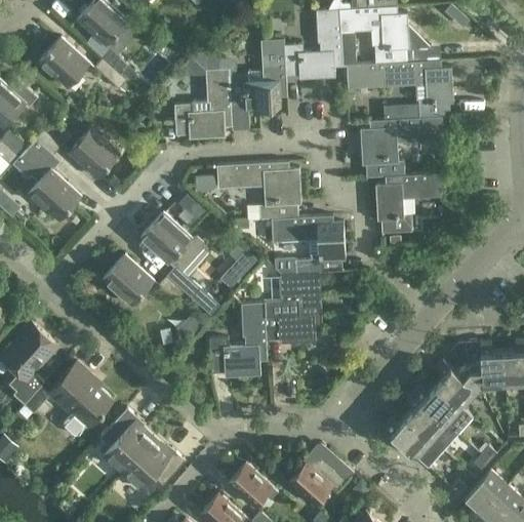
[(106,45),(127,22),(104,0),(93,0),(77,19),(106,45)]
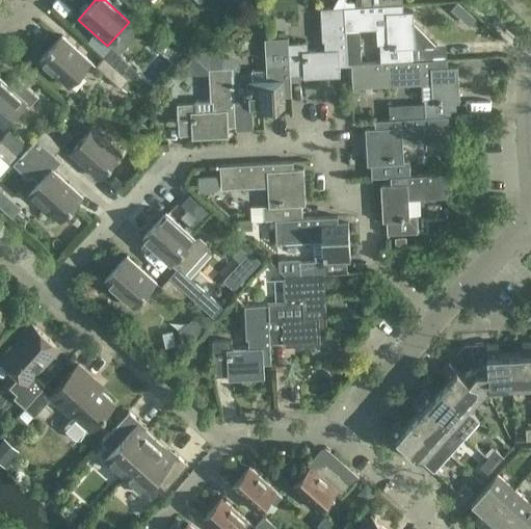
[(359,0),(360,9),(391,7),(390,0),(359,0)]
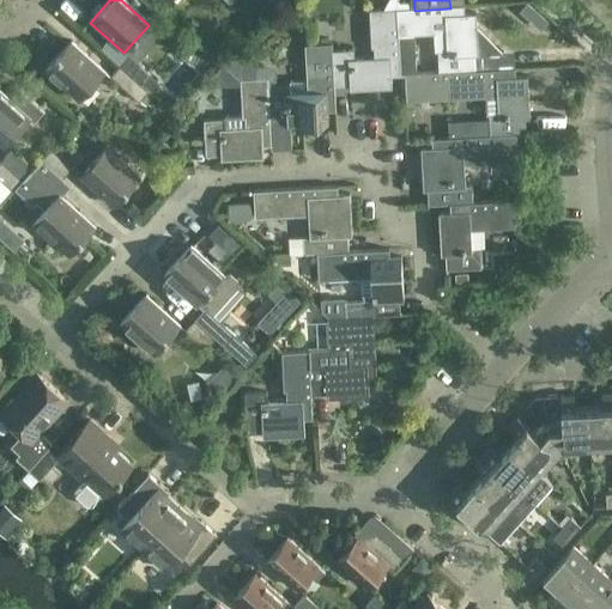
[(533,31),(544,22),(525,5),(515,14),(533,31)]
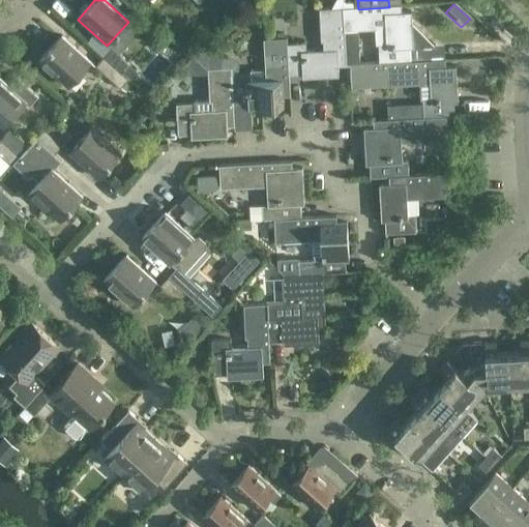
[(400,6),(389,7),(358,9),(341,10),(343,33),(374,31),(375,47),(377,47),(378,64),(434,62),(433,47),(412,48),(410,13),(400,13),(400,6)]
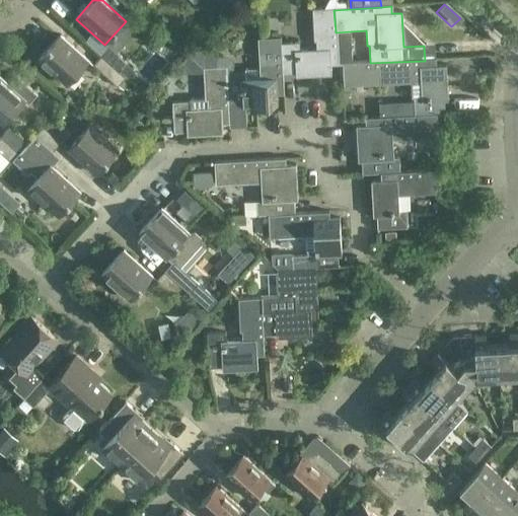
[(298,45),(280,46),(282,76),(295,75),(295,78),(330,77),(330,67),(337,66),(336,32),(334,10),(311,11),(312,44),(315,44),(315,52),(299,53),(298,45)]
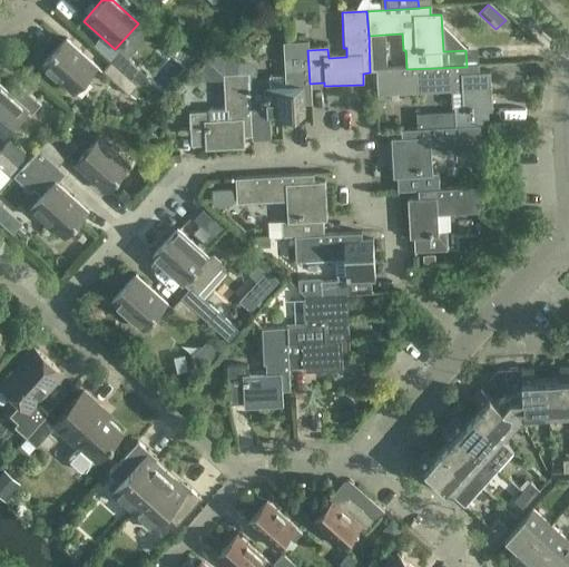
[(75,96),(97,69),(66,40),(42,67),(75,96)]
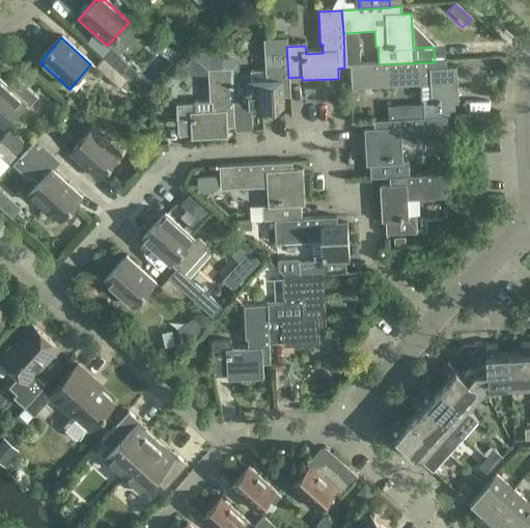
[(249,76),(230,77),(232,108),(246,107),(246,111),(282,109),(282,99),(289,99),(288,78),(286,47),(286,40),(262,42),(265,75),(267,75),(267,83),(250,84),(249,76)]
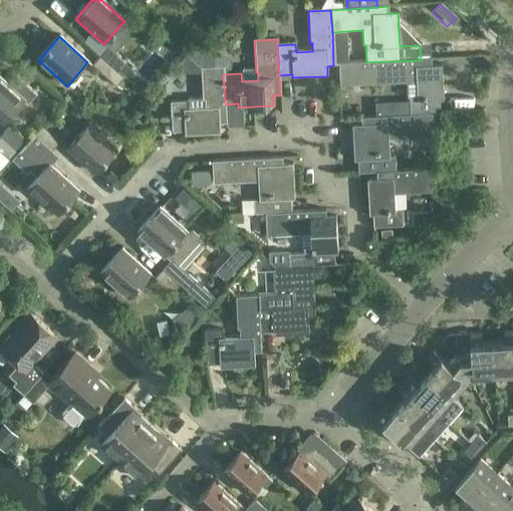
[(118,73),(126,64),(108,48),(100,57),(118,73)]
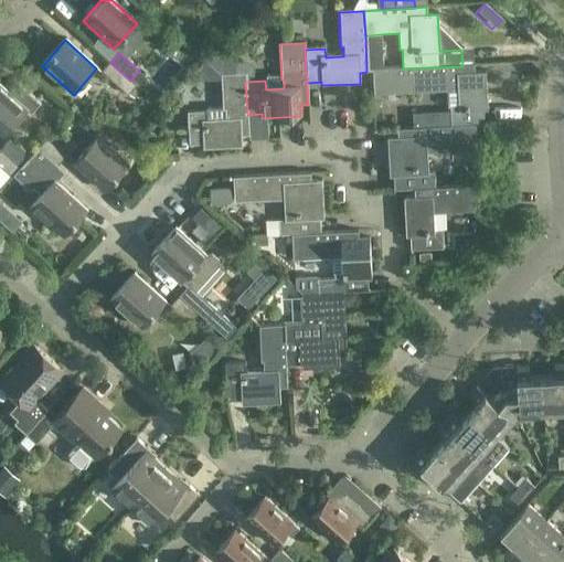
[(137,86),(130,81),(110,63),(102,73),(128,96),(137,86)]
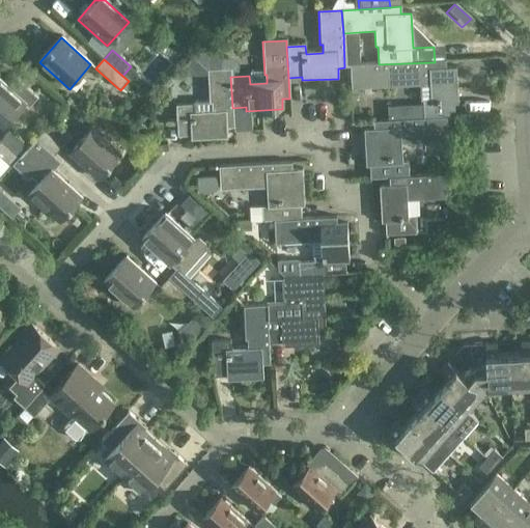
[(445,61),(435,62),(410,63),(387,64),(379,64),(372,65),(350,66),(351,89),(373,87),(388,87),(388,88),(421,86),(421,84),(429,84),(430,101),(422,102),(423,120),(446,118),(454,118),(453,105),(457,105),(455,68),(445,68),(445,61)]
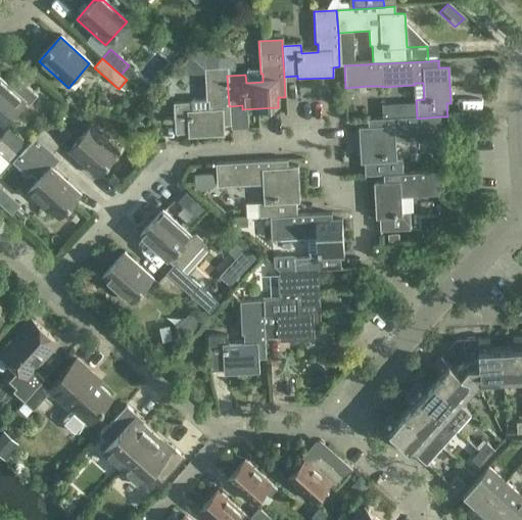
[(173,105),(173,120),(164,120),(165,128),(174,128),(174,136),(187,135),(188,139),(223,137),(223,127),(230,127),(229,106),(227,76),(227,69),(226,69),(226,63),(214,63),(214,71),(203,71),(205,103),(207,103),(207,111),(191,111),(191,104),(173,105)]
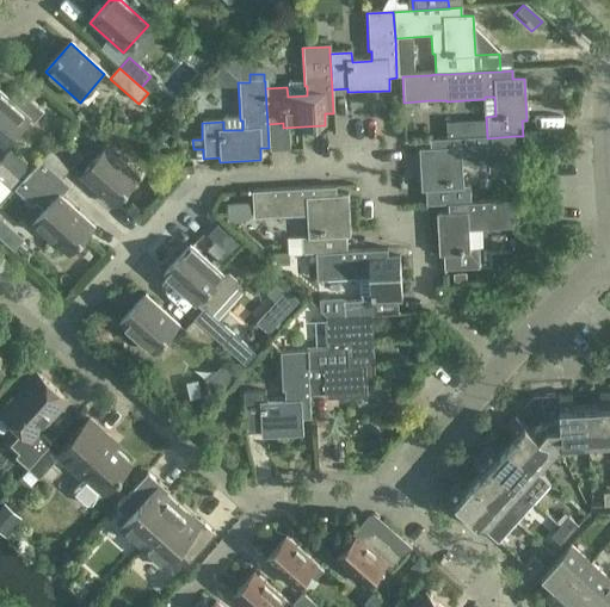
[(18,91),(8,100),(0,92),(0,143),(5,148),(30,122),(32,124),(42,112),(18,91)]
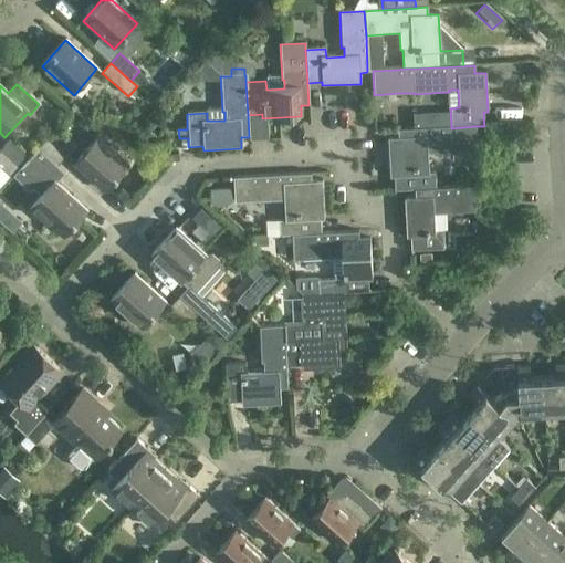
[(394,193),(414,191),(436,189),(435,174),(428,175),(427,154),(477,152),(475,126),(451,128),(397,131),(398,138),(387,139),(389,178),(394,178),(394,193)]
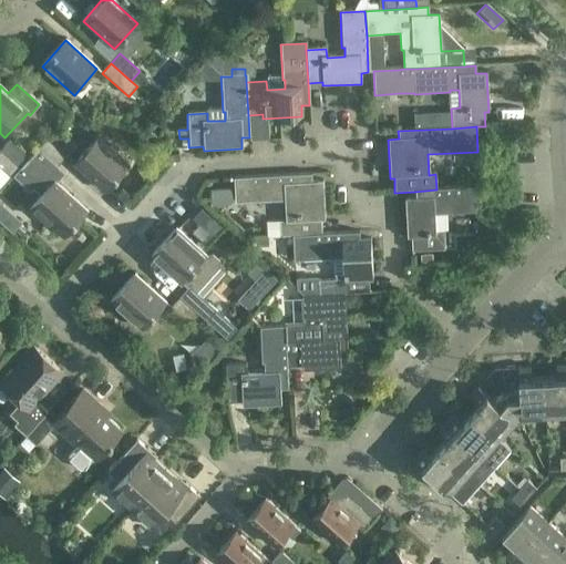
[(105,193),(129,166),(96,139),(74,164),(105,193)]
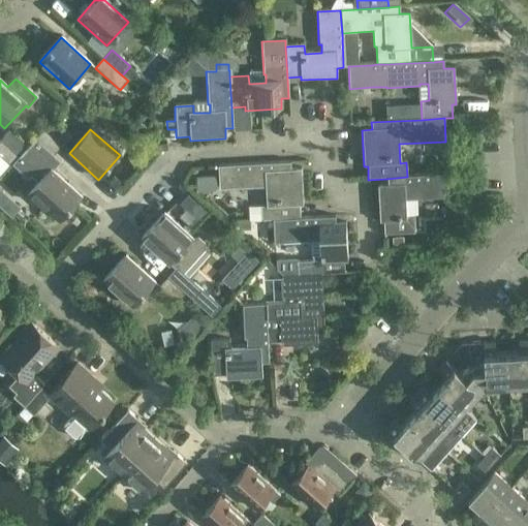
[(43,131),(35,140),(54,156),(62,147),(43,131)]
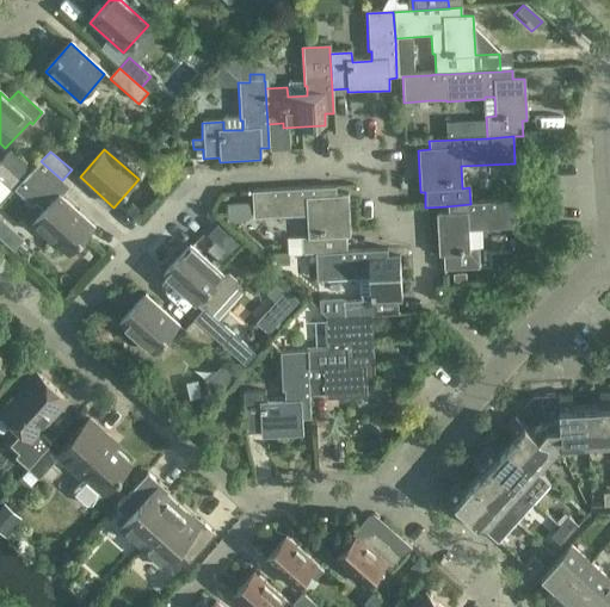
[(10,153),(1,163),(23,183),(31,172),(10,153)]
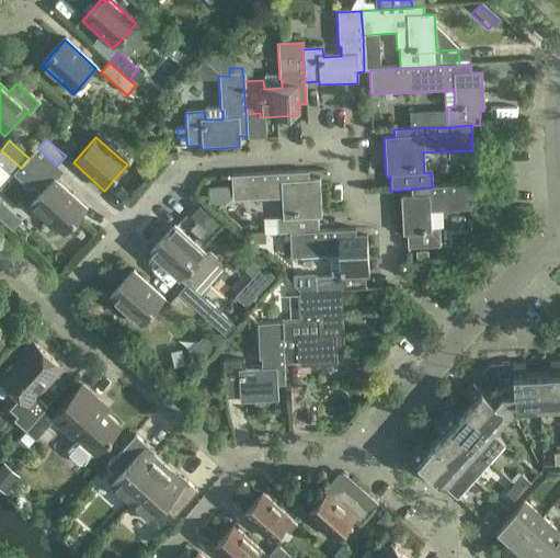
[(37,148),(29,158),(48,175),(57,166),(37,148)]
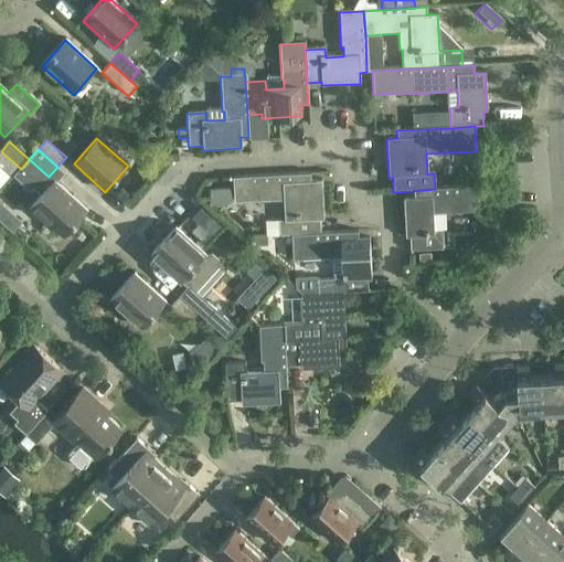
[(21,169),(1,151),(0,151),(0,169),(11,179),(21,169)]
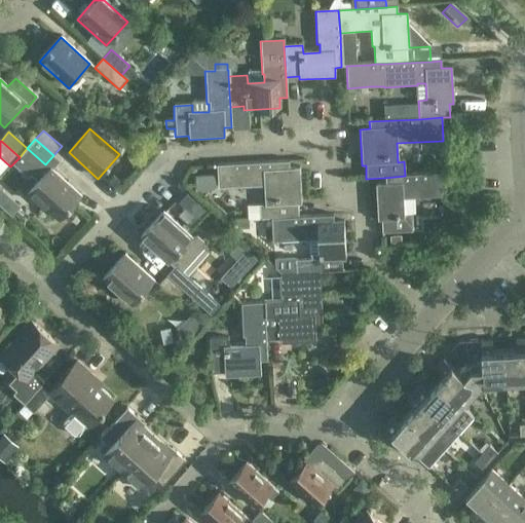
[(60,221),(81,196),(45,164),(27,148),(20,157),(33,170),(29,175),(38,183),(29,193),(60,221)]
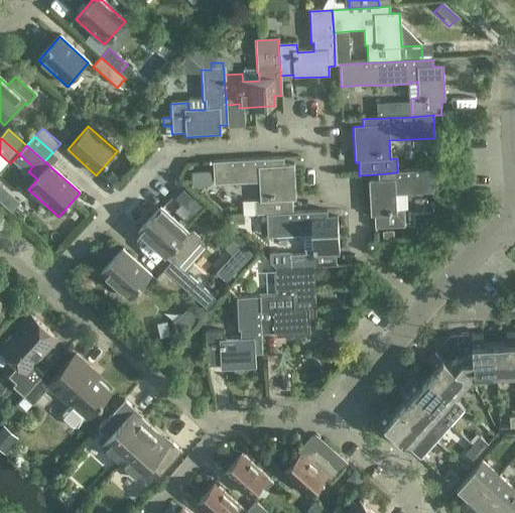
[(254,216),(270,216),(292,214),(291,201),(295,201),(293,165),(283,166),(283,159),(212,162),(213,185),(258,183),(259,202),(254,202),(254,216)]
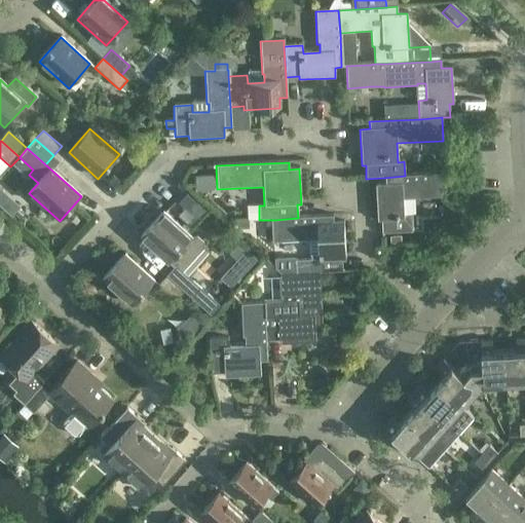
[(405,176),(384,178),(385,185),(375,185),(377,222),(380,221),(381,234),(412,233),(411,214),(404,215),(403,197),(411,197),(411,199),(444,197),(443,174),(405,176)]
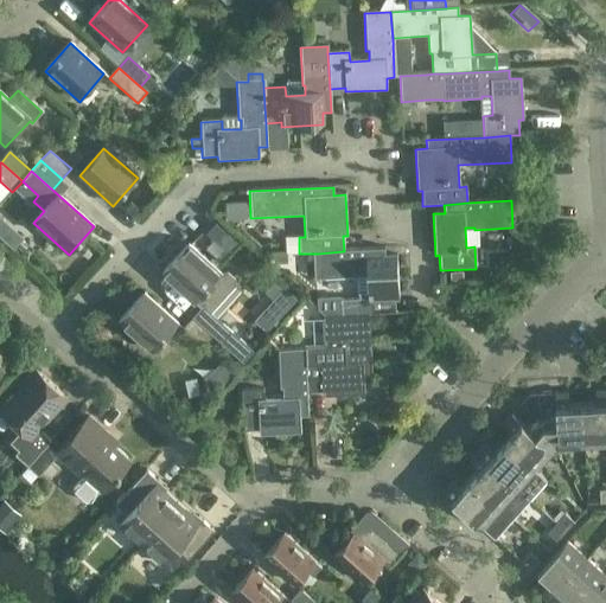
[(193,243),(216,263),(237,241),(216,220),(193,243)]
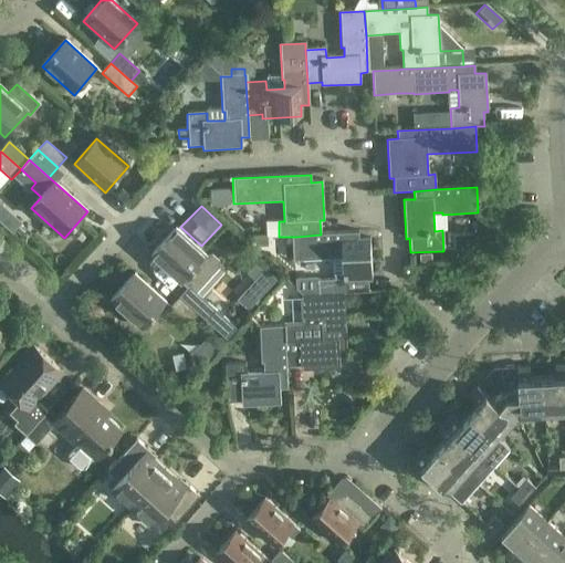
[(184,283),(188,288),(196,293),(218,268),(218,262),(212,257),(207,257),(175,229),(152,254),(184,283)]
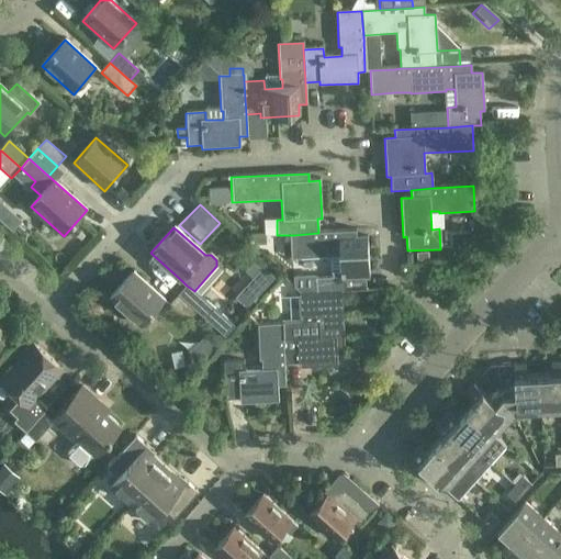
[(356,232),(318,233),(294,235),(295,259),(329,258),(329,256),(339,255),(340,274),(332,274),(333,293),(341,293),(366,291),(365,277),(369,277),(367,238),(356,239),(356,232)]
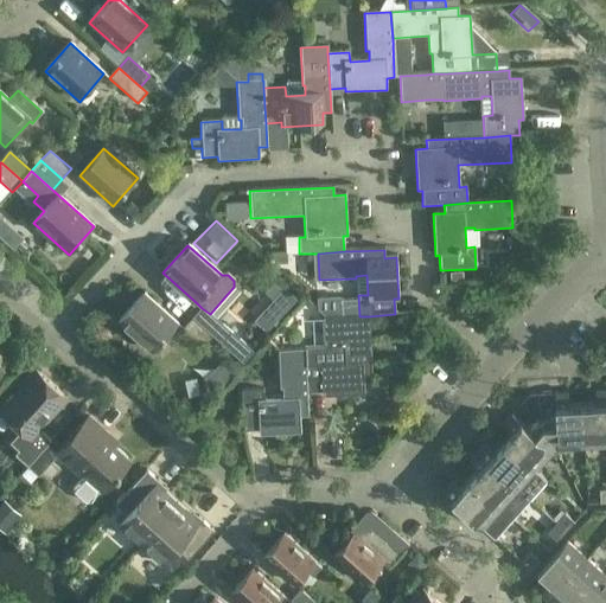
[(307,267),(317,267),(316,255),(306,256),(307,267)]
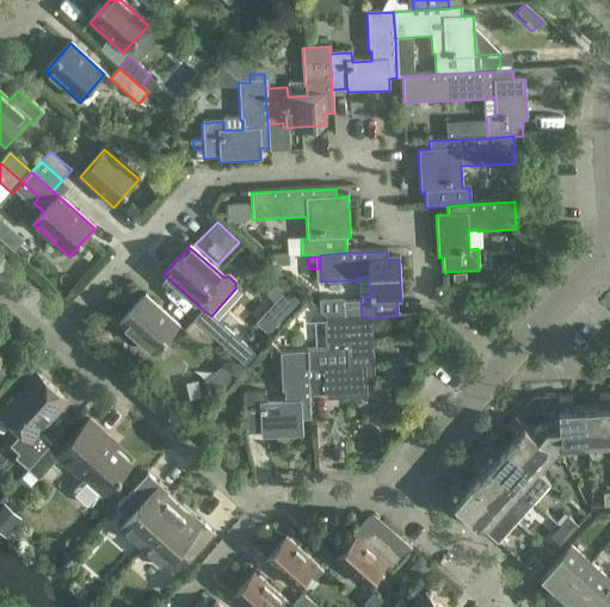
[(154,354),(179,327),(145,296),(119,324),(154,354)]
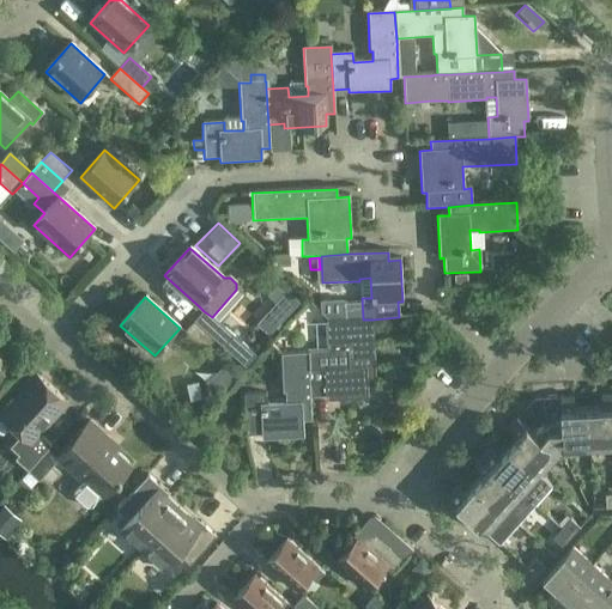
[(216,341),(225,330),(212,317),(204,311),(194,322),(216,341)]
